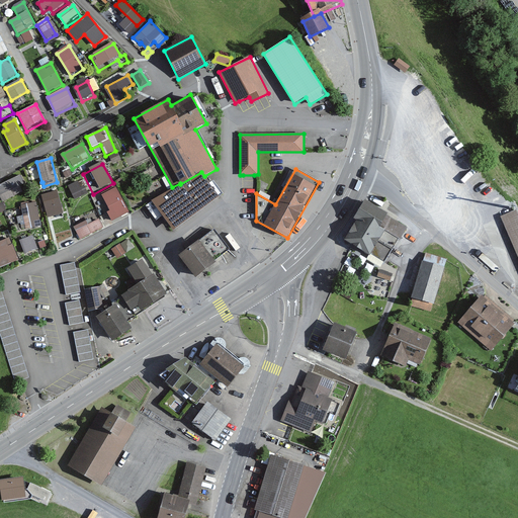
[(204,176),(201,172),(180,184),(152,200),(173,230),(220,197),(204,176)]
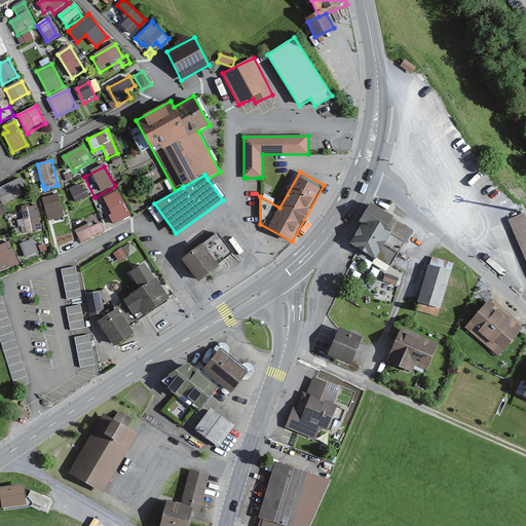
[(28,192),(21,178),(0,187),(0,199),(2,204),(28,192)]
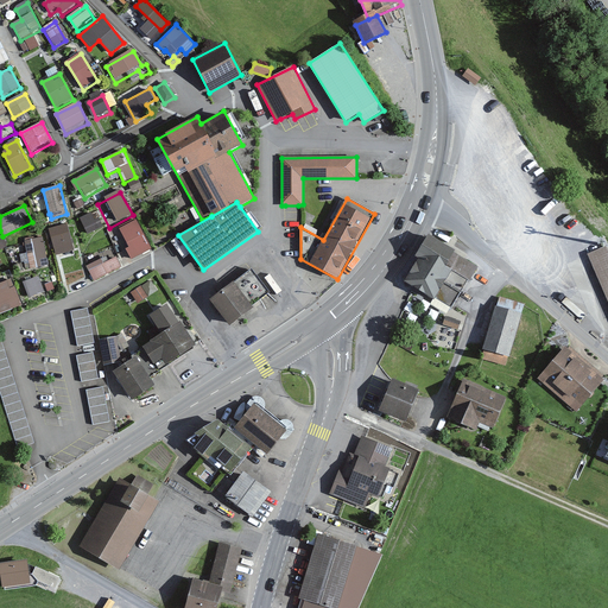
[(83,213),(89,229),(102,225),(96,208),(83,213)]
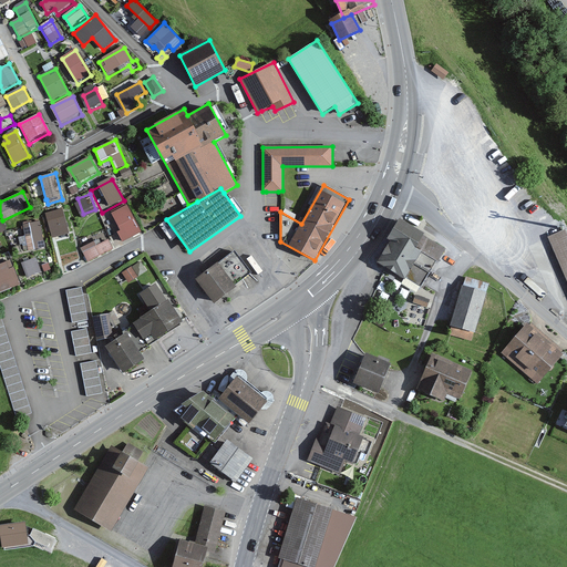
[(127,206),(113,215),(119,230),(113,233),(120,244),(142,234),(127,206)]
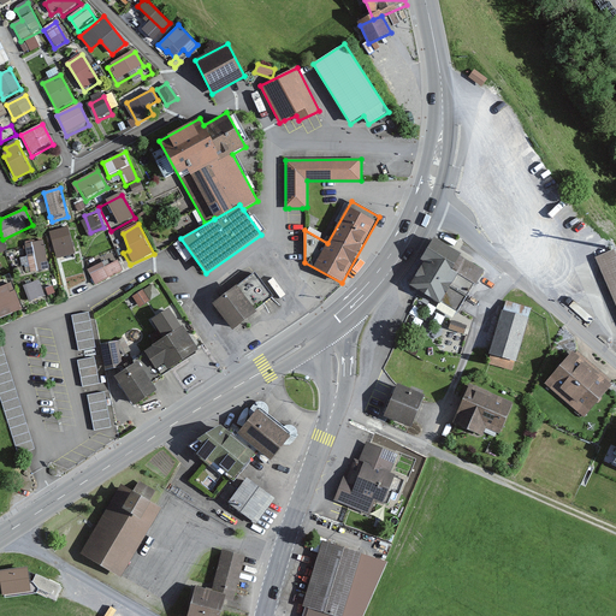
[(70,227),(51,232),(55,249),(63,248),(65,258),(77,255),(70,227)]
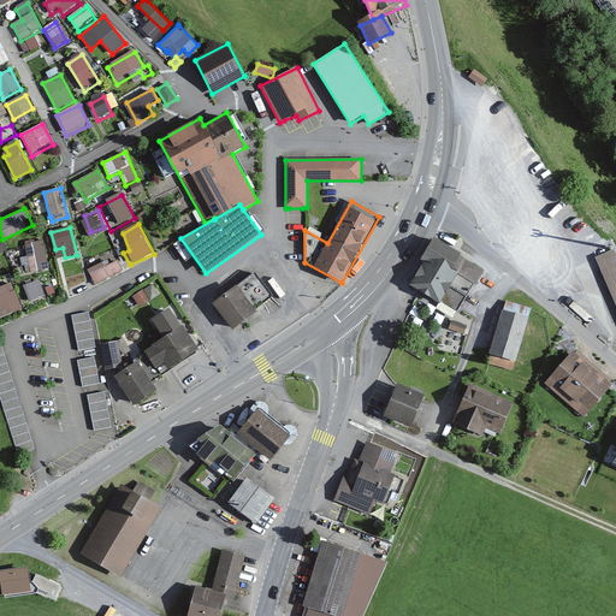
[(461,254),(434,237),(427,248),(420,260),(424,262),(409,285),(419,291),(440,304),(442,302),(457,312),(474,284),(477,284),(485,271),(460,255),(461,254)]
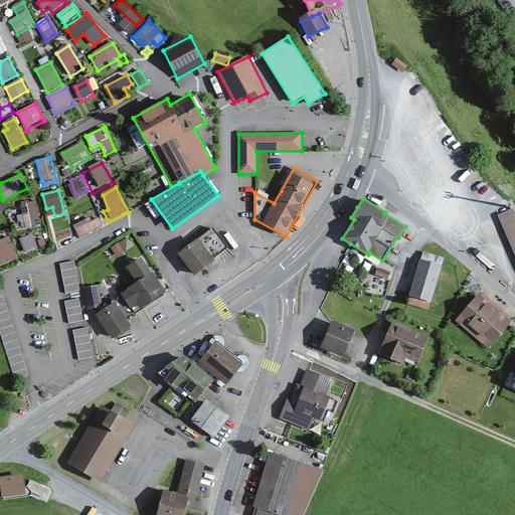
[(36,203),(21,205),(25,230),(40,227),(36,203)]
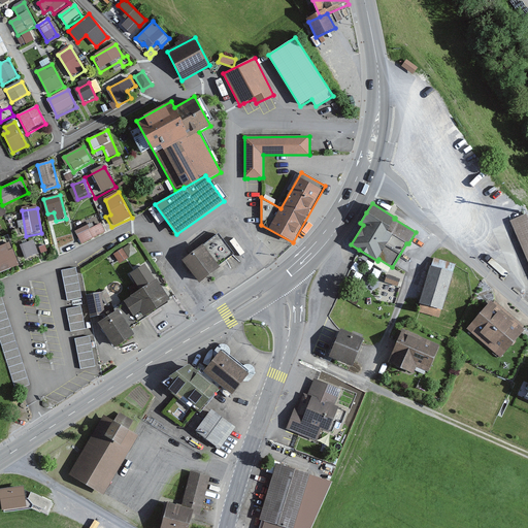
[(527,217),(527,213),(510,221),(527,260),(527,217)]
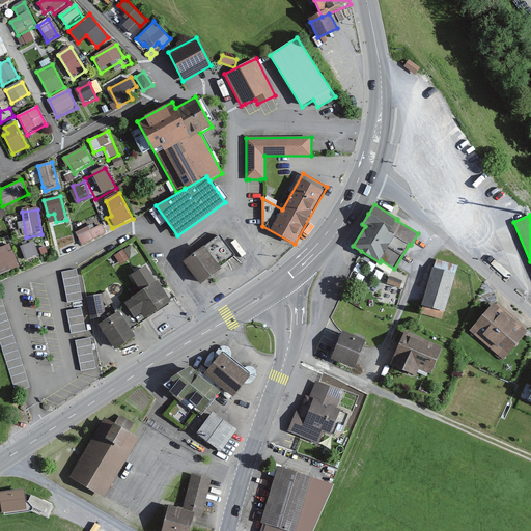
[(105,234),(99,223),(76,233),(82,245),(105,234)]
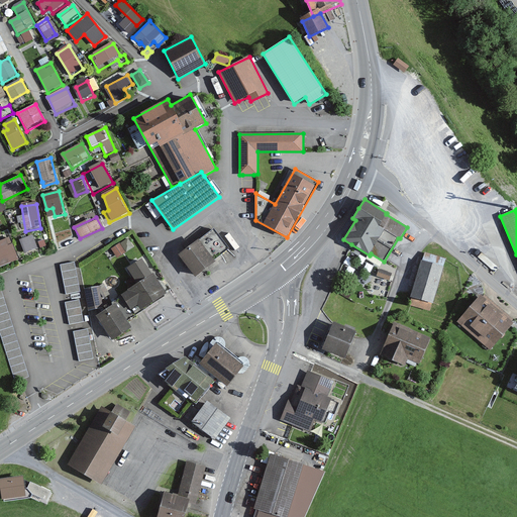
[(65,218),(50,220),(54,233),(68,230),(65,218)]
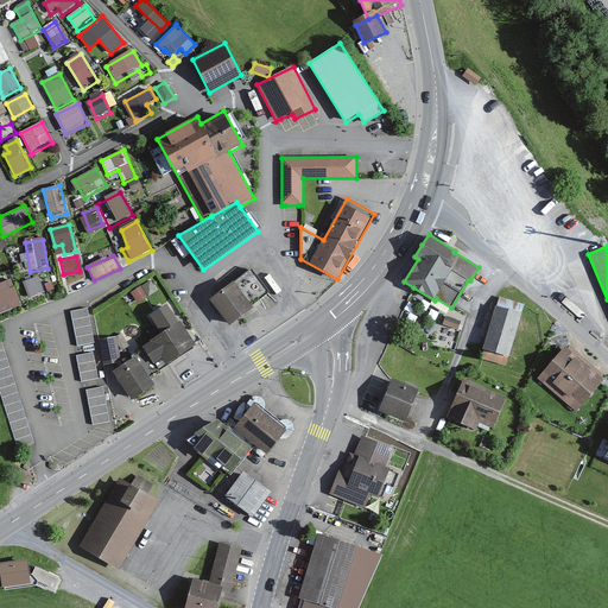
[(270,292),(251,268),(210,301),(230,325),(254,308),(252,305),(270,292)]
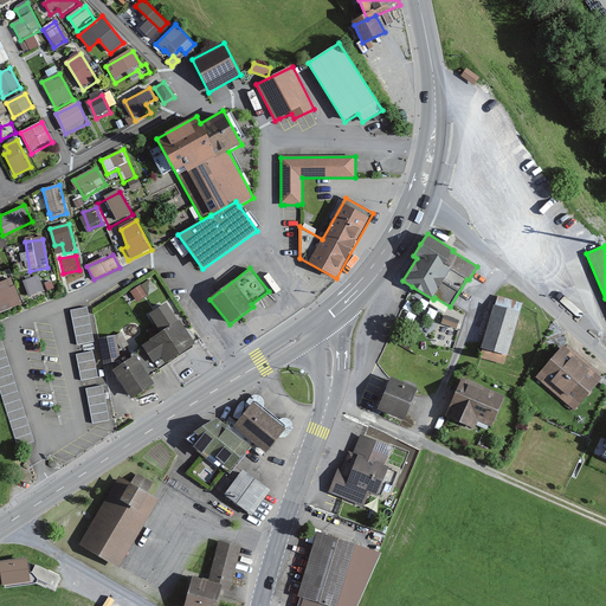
[(40,276),(19,283),(25,302),(46,294),(40,276)]
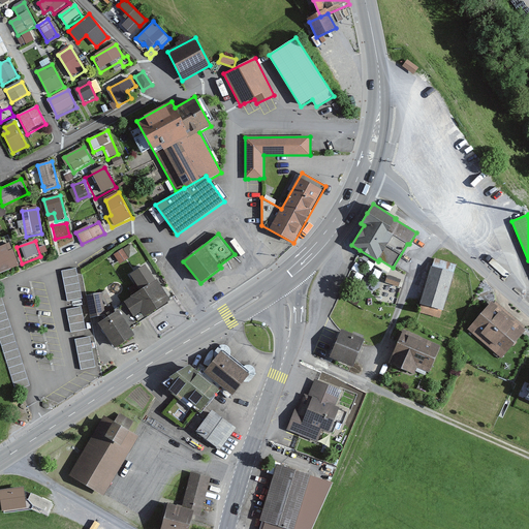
[(10,243),(0,247),(0,272),(19,266),(10,243)]
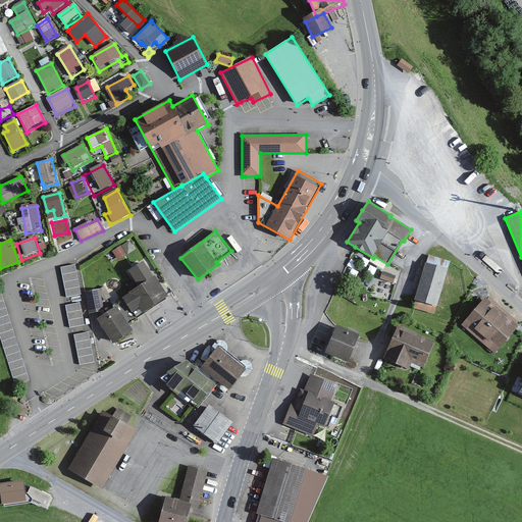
[(121,246),(112,252),(118,260),(127,255),(121,246)]
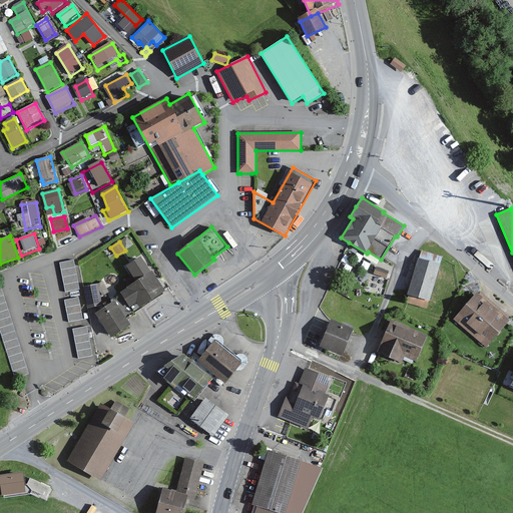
[(422,250),(419,259),(440,265),(442,257),(422,250)]
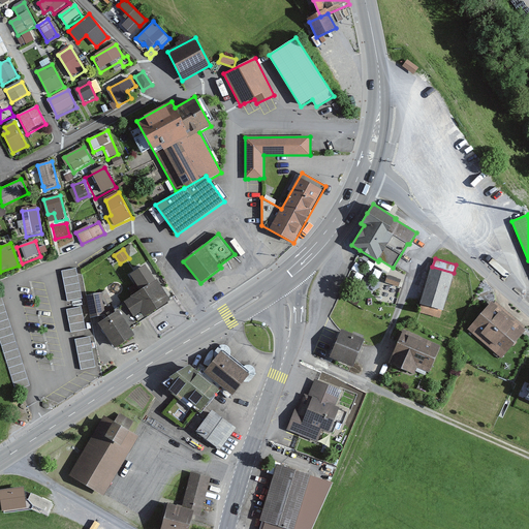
[(170,300),(145,262),(127,275),(137,291),(123,301),(124,303),(115,308),(117,311),(129,330),(168,303),(167,302),(170,300)]
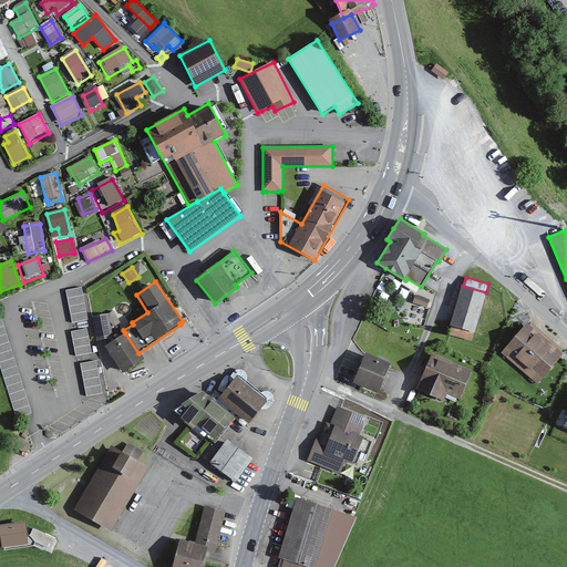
[(463,286),(462,286),(450,326),(474,333),(486,292),(463,286)]
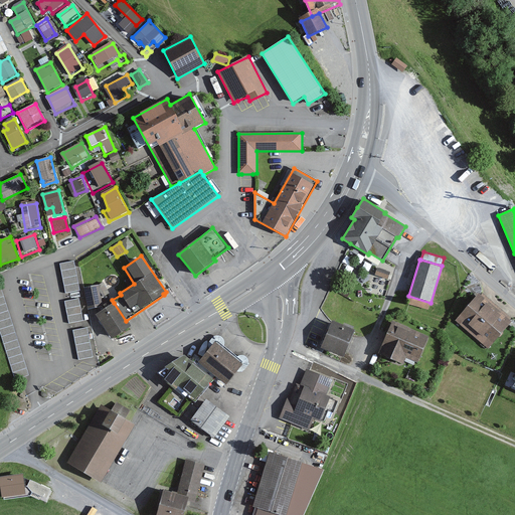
[(74,261),(59,264),(65,294),(80,291),(74,261)]
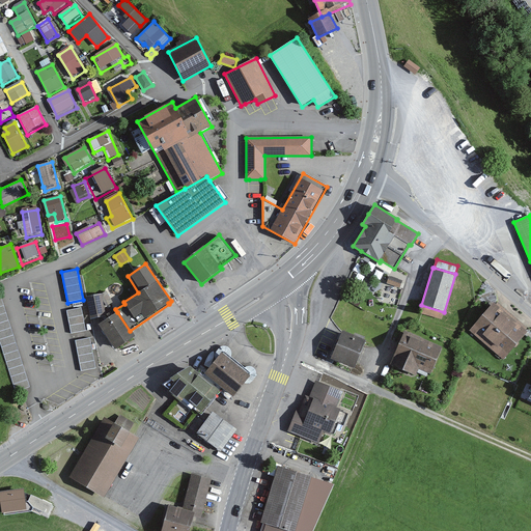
[(389,276),(387,283),(399,288),(402,281),(389,276)]
